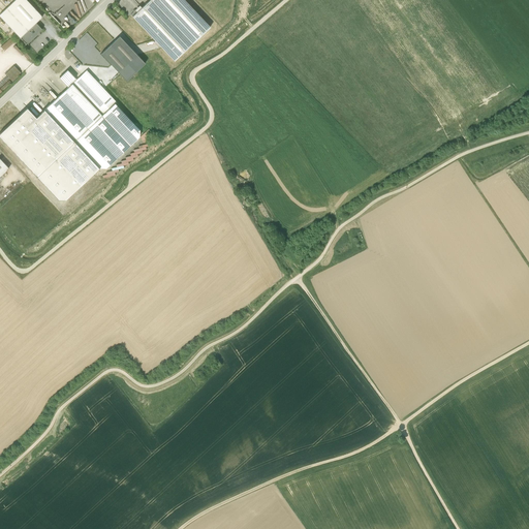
[(41,17),(26,0),(13,0),(0,12),(0,17),(26,44),(41,29),(36,22),(41,17)]
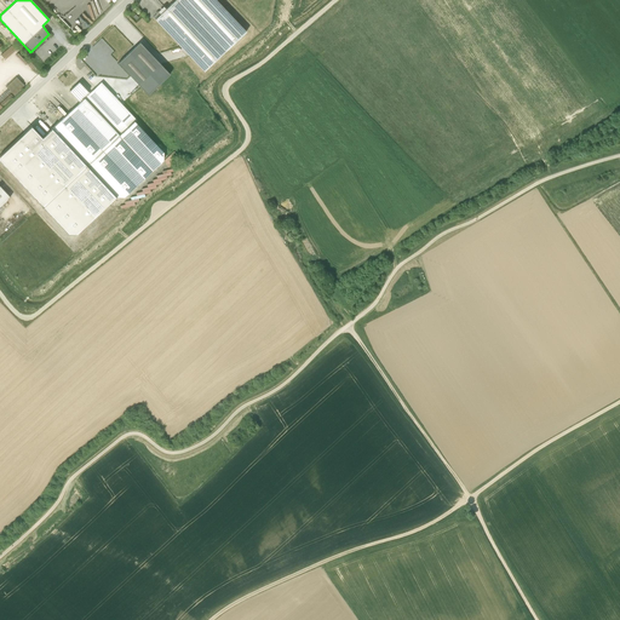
[(158,12),(158,11),(154,13),(155,15),(153,17),(204,72),(246,32),(216,0),(174,0),(166,9),(164,7),(158,12)]
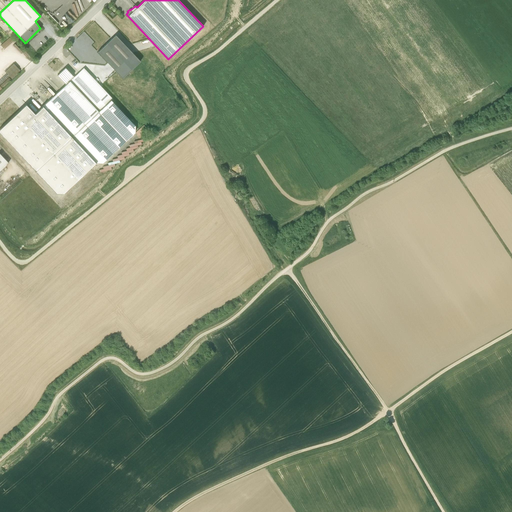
[(122,78),(140,61),(115,35),(97,52),(122,78)]
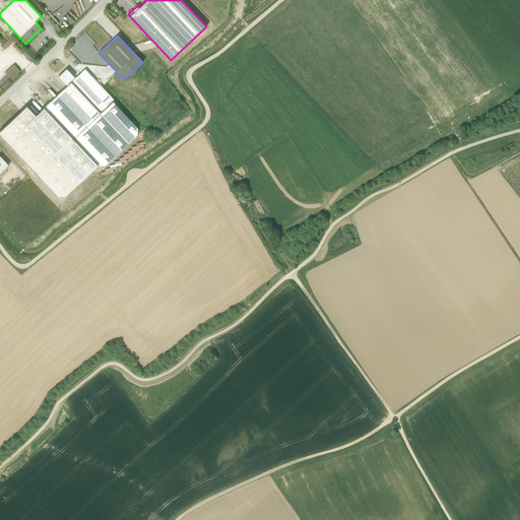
[(98,165),(104,166),(137,134),(137,128),(113,102),(114,100),(84,69),(75,77),(66,68),(58,76),(66,85),(44,108),(71,137),(88,155),(85,158),(90,164),(93,161),(98,165)]
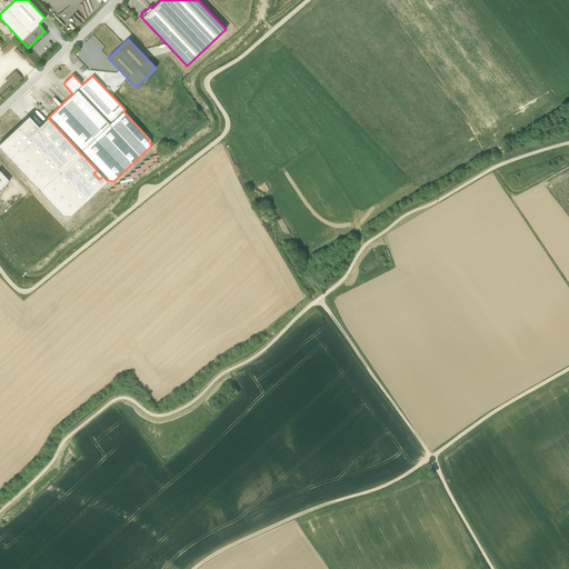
[(150,147),(157,152),(166,145),(160,138),(150,147)]
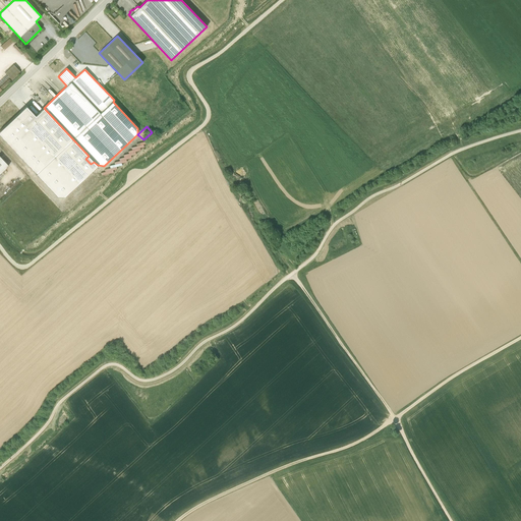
[(131,154),(123,156),(123,160),(130,158),(130,157),(135,156),(134,154),(139,153),(138,150),(142,149),(141,147),(146,146),(145,141),(138,142),(138,145),(133,146),(134,149),(130,150),(131,154)]
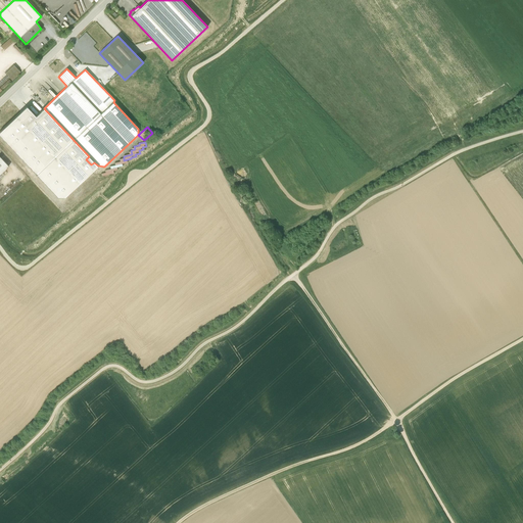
[(0,174),(8,167),(0,156),(0,174)]
